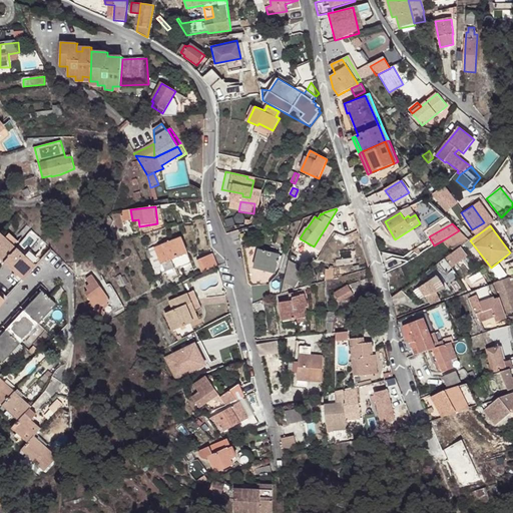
[(454,251),(470,238),(461,229),(459,230),(441,241),(449,248),(450,248),(454,251)]
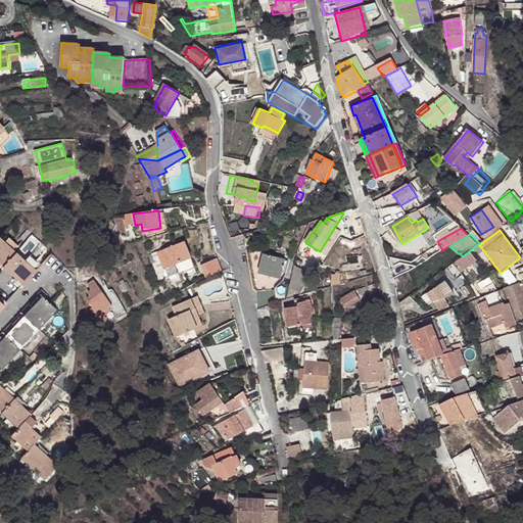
[(14,250),(5,242),(0,237),(0,265),(24,286),(37,272),(14,250)]
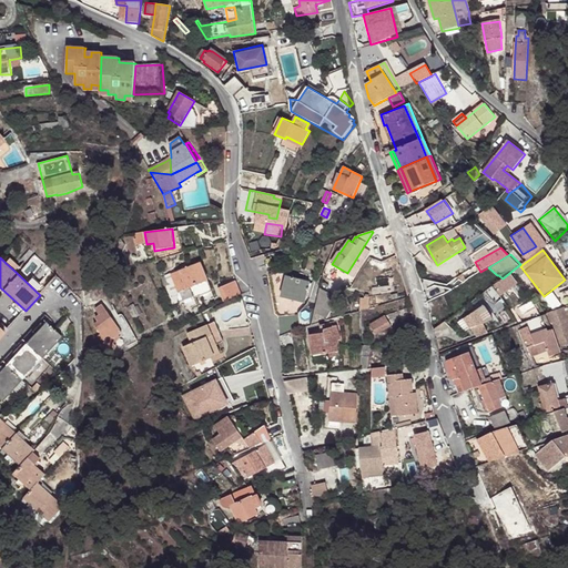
[(10,259),(6,263),(16,272),(19,267),(10,259)]
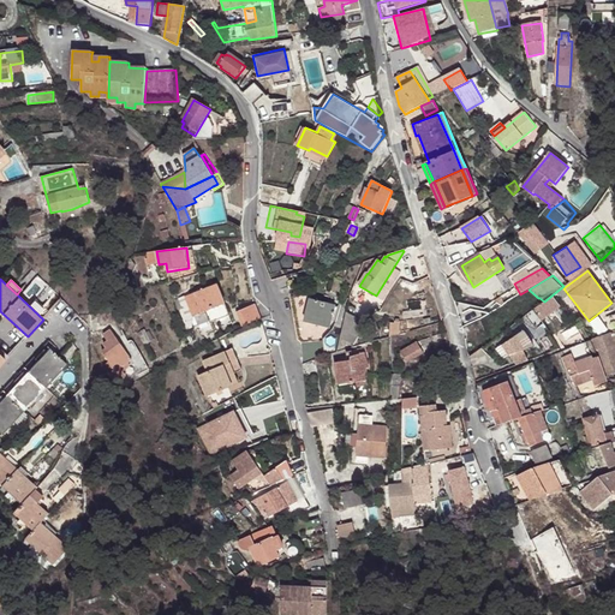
[(186,297),(193,317),(208,311),(226,304),(218,285),(186,297)]
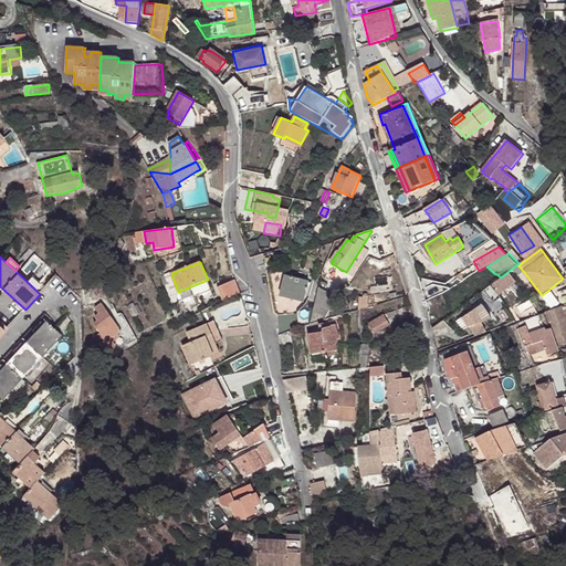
[(346,272),(331,263),(328,266),(343,276),(346,272)]
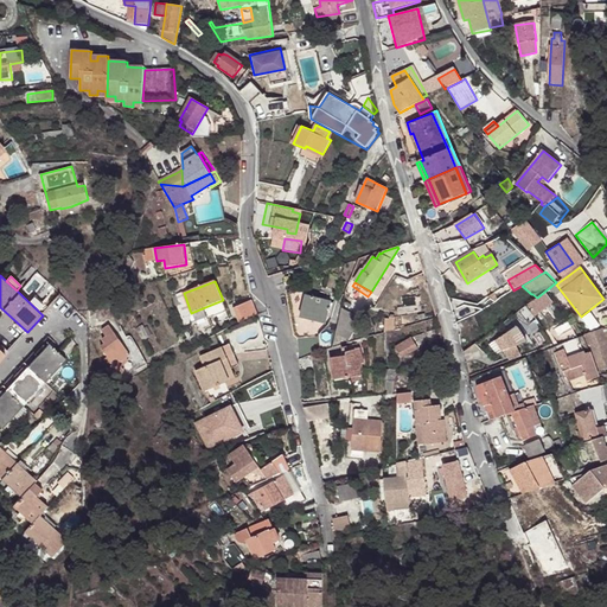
[(184,293),(180,294),(189,325),(190,324),(191,313),(184,293)]
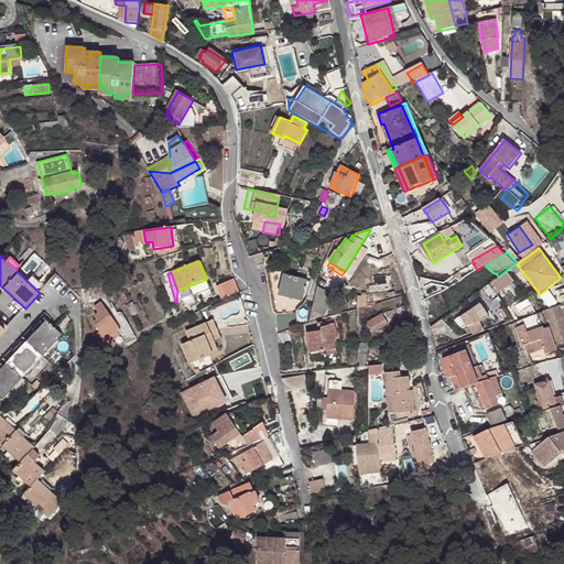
[(371,275),(365,272),(360,279),(370,284),(371,275)]
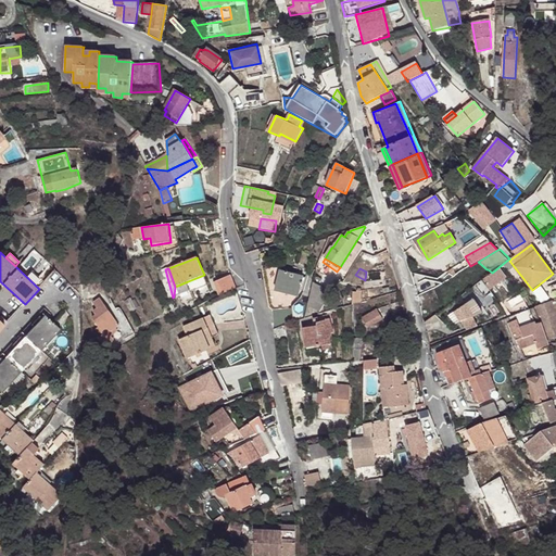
[(488,277),(495,287),(507,278),(500,268),(488,277)]
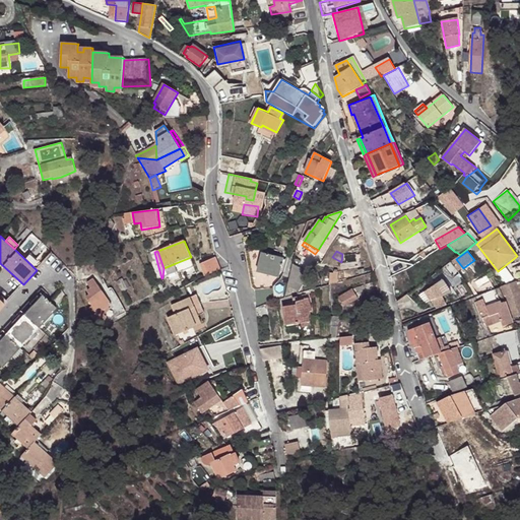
[(161,278),(154,252),(152,253),(156,261),(151,263),(158,279),(161,278)]
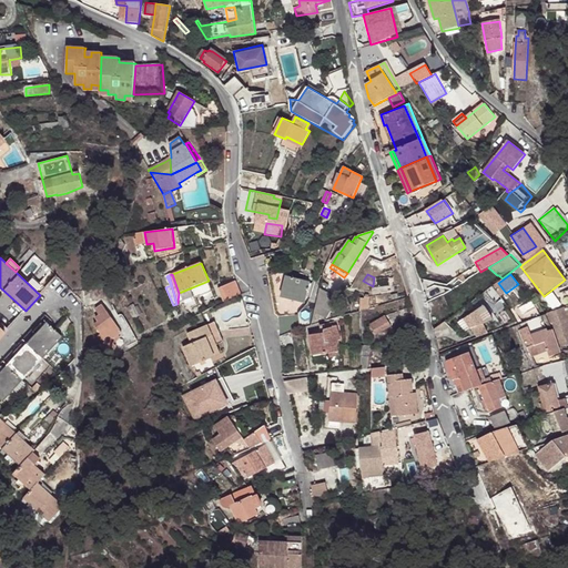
[(306,297),(310,284),(286,277),(282,297),(304,303),(306,297)]
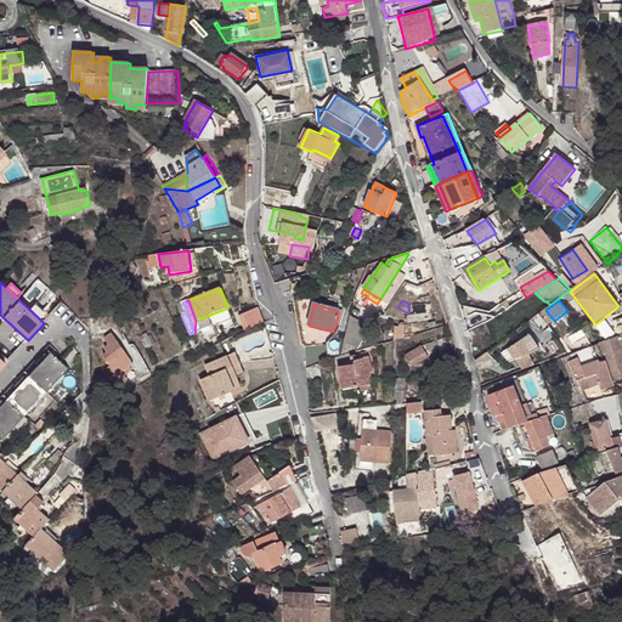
[(621,310),(618,306),(595,324),(597,328),(621,310)]
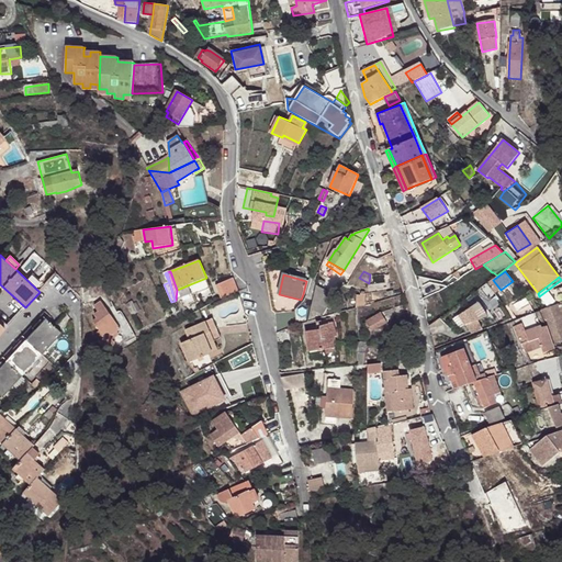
[(209,283),(206,278),(190,284),(192,290),(209,283)]
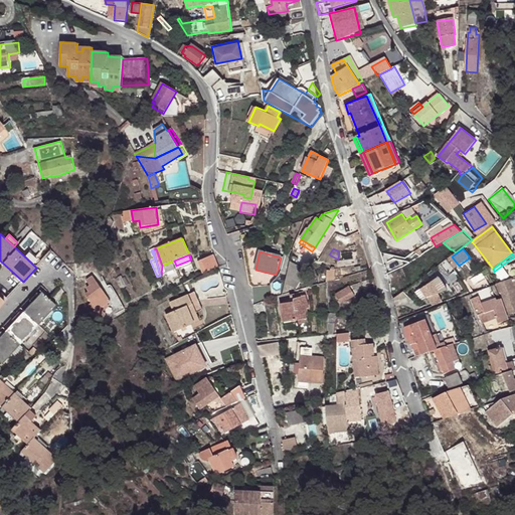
[(203,273),(218,267),(213,254),(198,261),(203,273)]
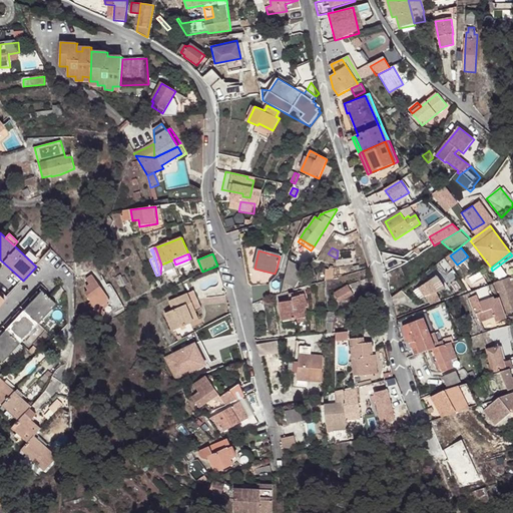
[(445,259),(452,269),(457,265),(450,255),(445,259)]
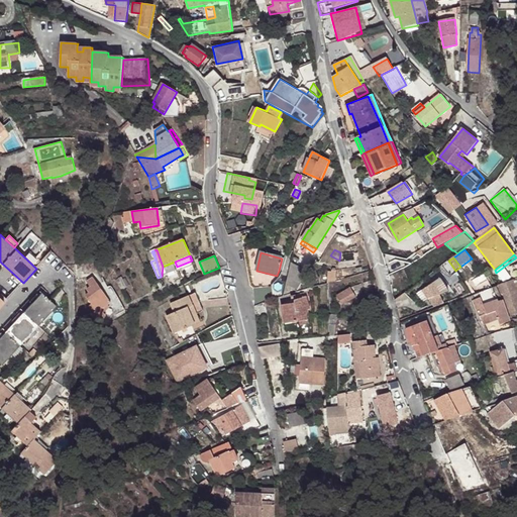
[(449,275),(455,271),(448,261),(442,265),(449,275)]
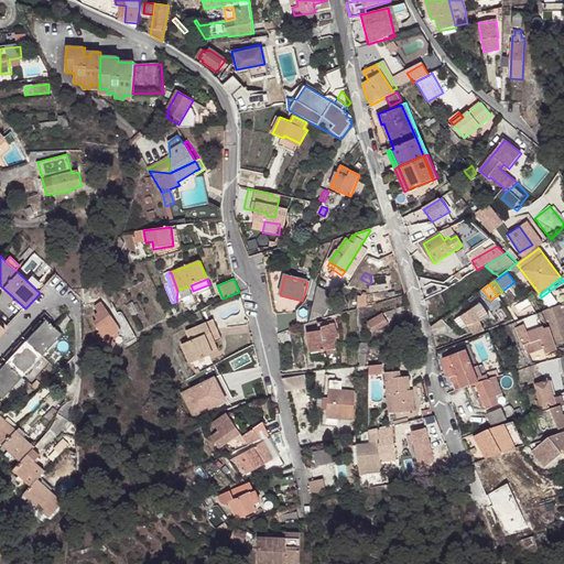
[(337,296),(317,286),(312,310),(326,316),(337,296)]
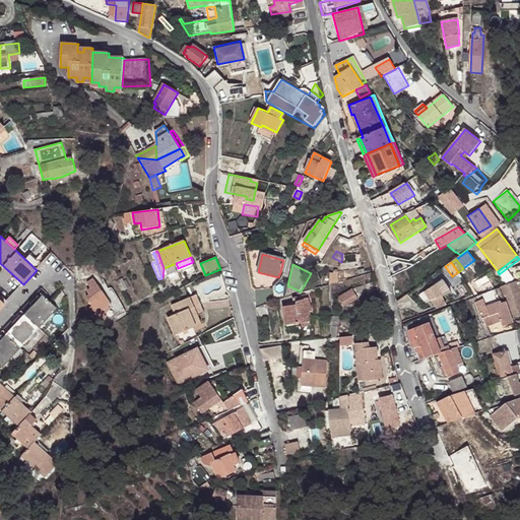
[(426,304),(450,287),(441,275),(417,293),(426,304)]
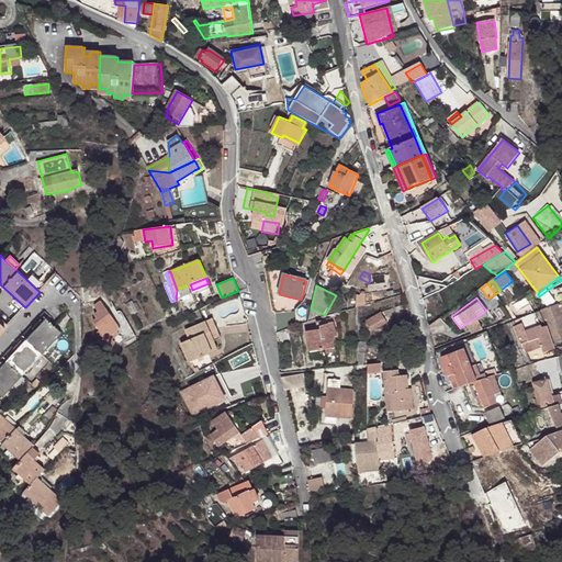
[(561,315),(559,305),(542,311),(547,319),(548,319),(557,343),(561,340),(561,315)]
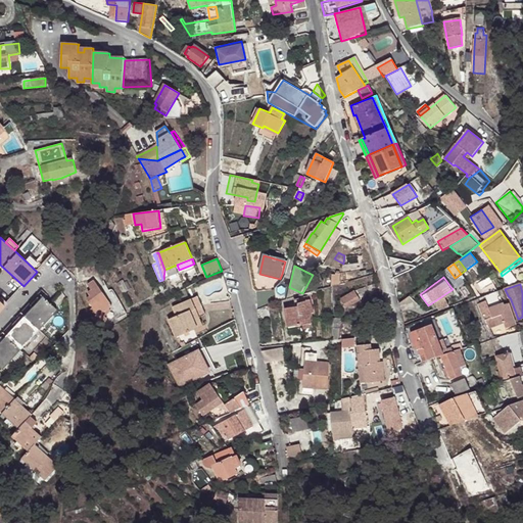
[(98,314),(93,318),(99,326),(107,320),(102,314),(113,305),(101,290),(88,299),(93,306),(98,314)]
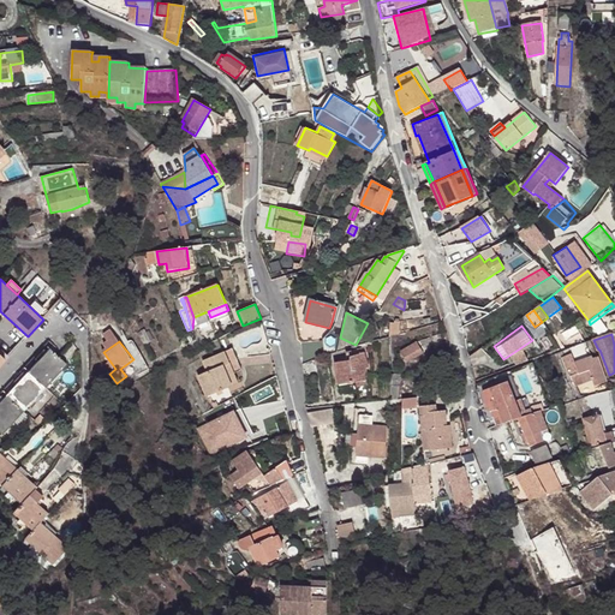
[(323,341),(303,344),(304,362),(324,354),(323,341)]
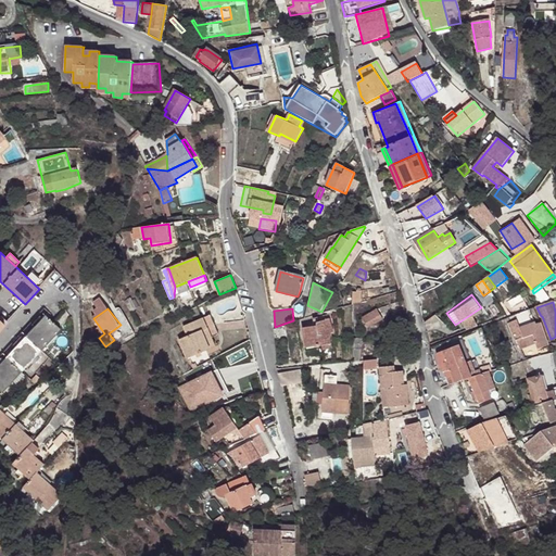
[(365,319),(364,319),(369,328),(383,319),(377,310),(364,317),(365,319)]
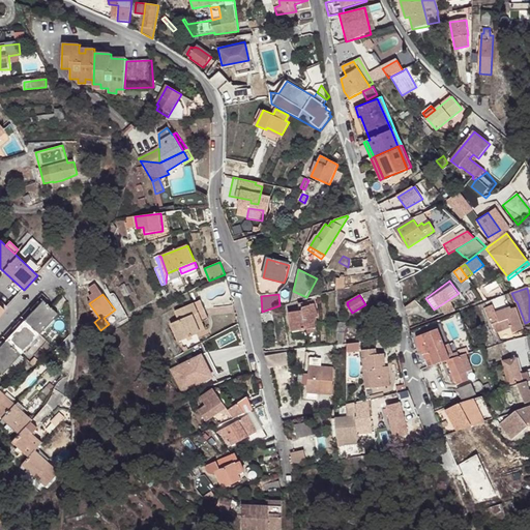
[(40,296),(0,340),(0,372),(2,375),(58,314),(40,296)]
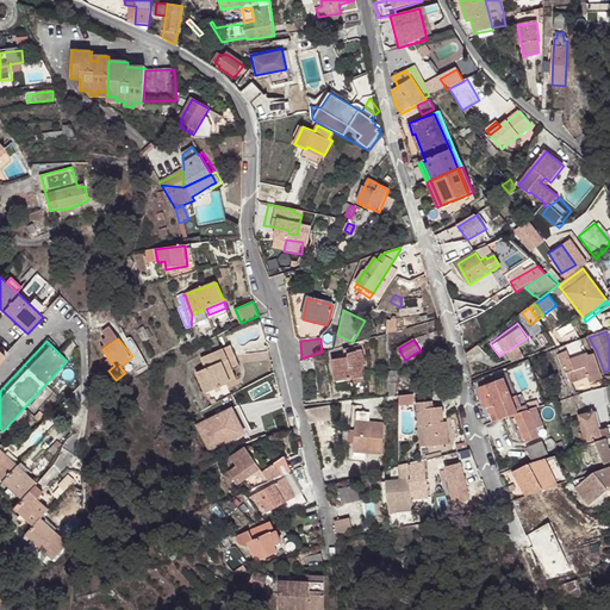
[(354,379),(365,378),(362,365),(367,363),(365,350),(362,350),(361,346),(348,349),(349,358),(332,360),(336,381),(354,379)]
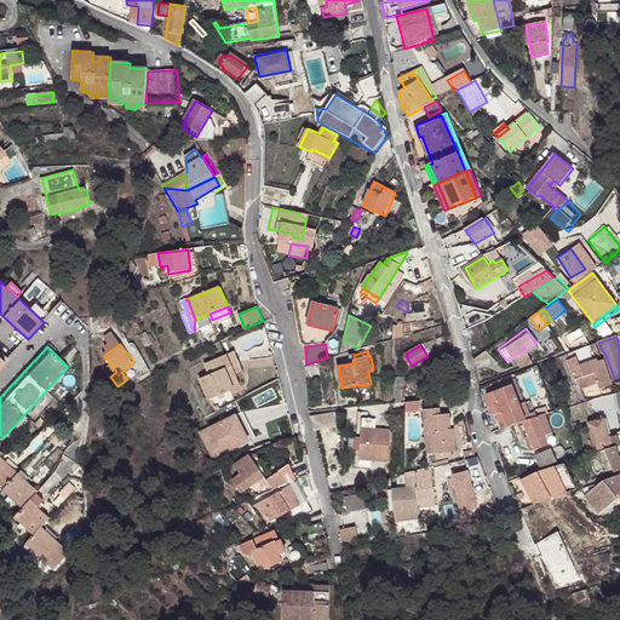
[(210,375),(200,379),(210,401),(241,388),(236,378),(245,374),(235,352),(206,365),(210,375)]
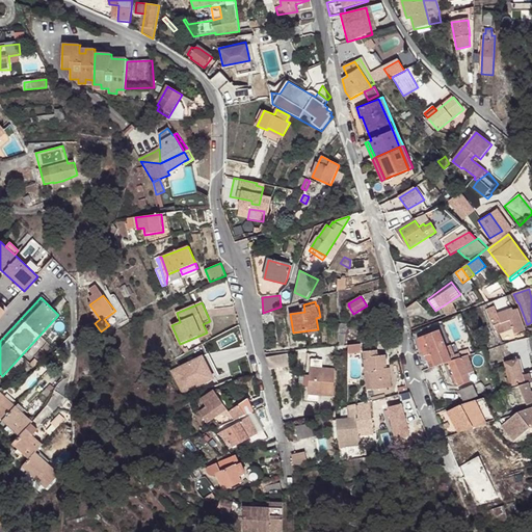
[(516,334),(525,330),(517,309),(512,311),(511,310),(498,315),(495,307),(487,309),(494,326),(494,325),(498,335),(513,328),(516,334)]
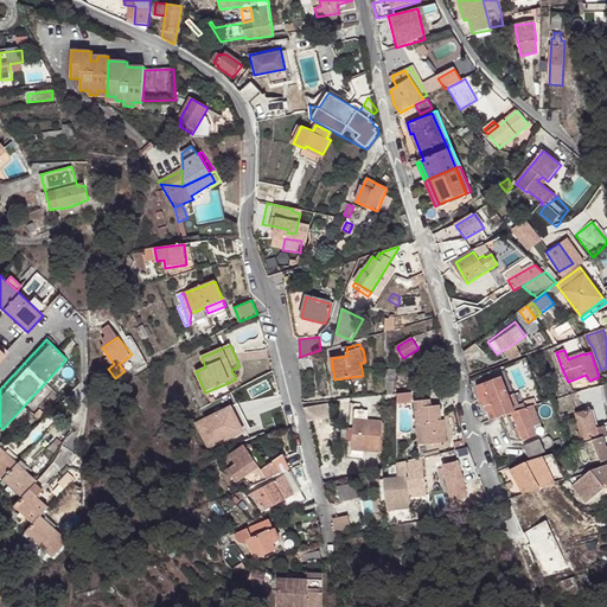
[(314,355),(299,360),(301,375),(315,372),(314,355)]
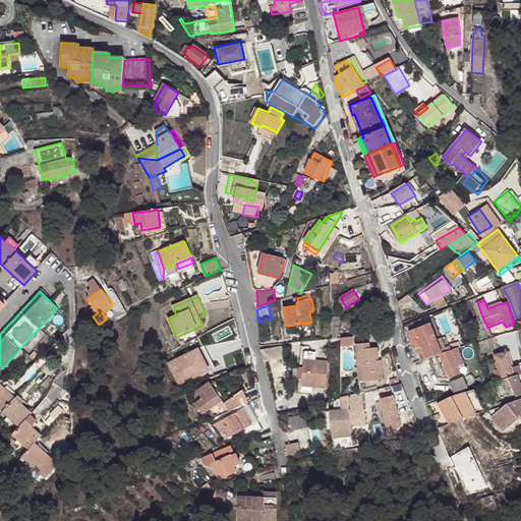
[(88,309),(93,316),(98,312),(93,305),(88,309)]
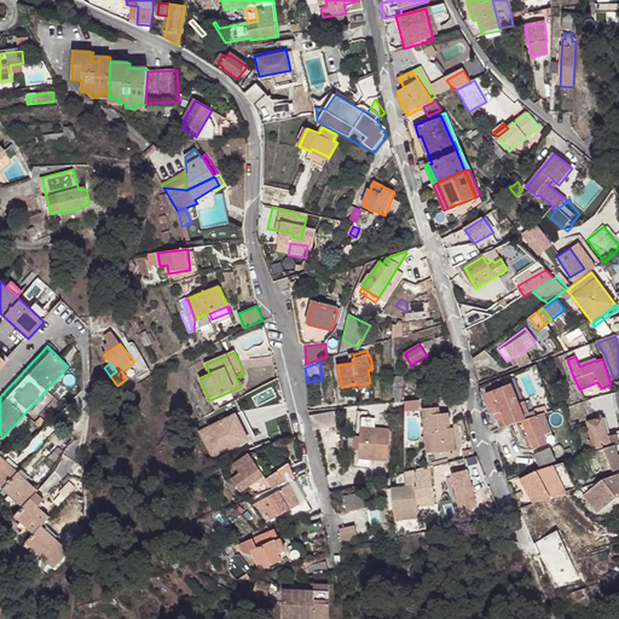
[(395,403),(401,403),(403,389),(406,376),(395,376),(395,403)]
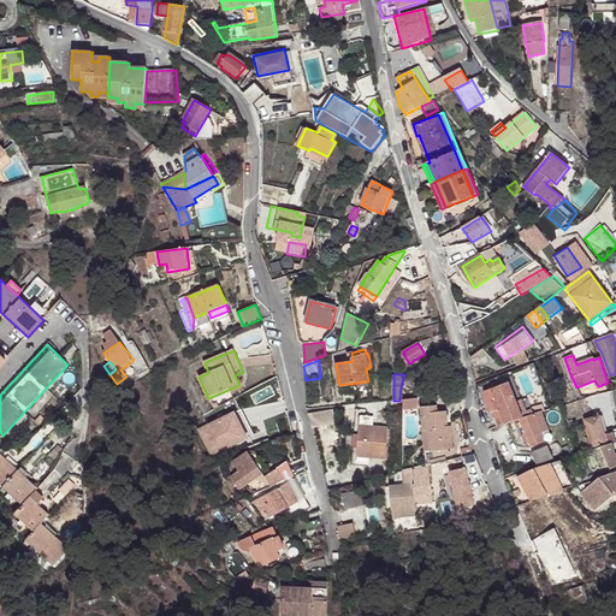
[(501,410),(507,424),(523,418),(509,383),(492,389),(501,410)]
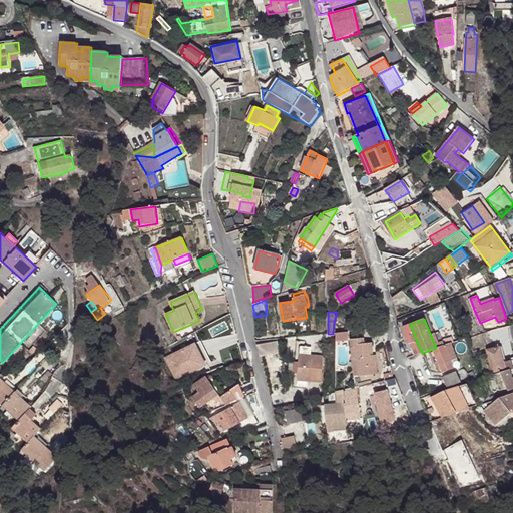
[(417,342),(410,324),(405,326),(405,327),(404,329),(410,344),(417,342)]
